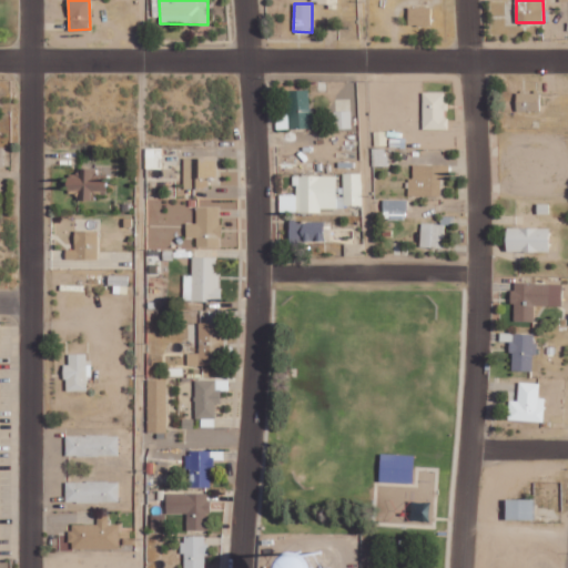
[(430,8),(409,8),(408,24),(430,26),(430,8)]
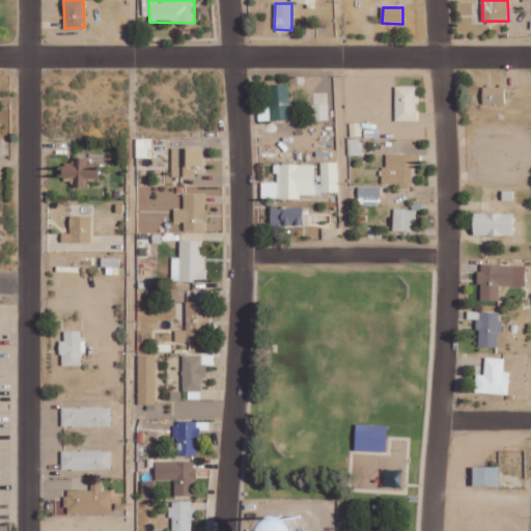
[(270,85),(271,107),(257,108),(258,121),(291,120),(290,84),(270,85)]
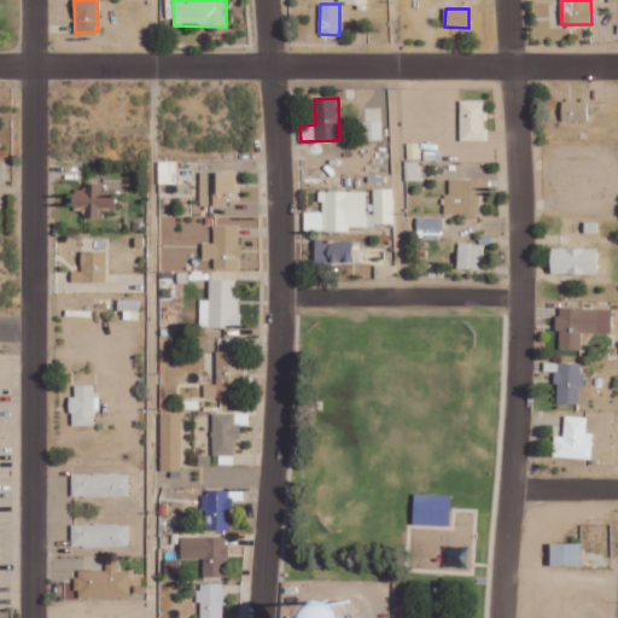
[(460,141),(485,141),(485,100),(460,100),(460,141)]
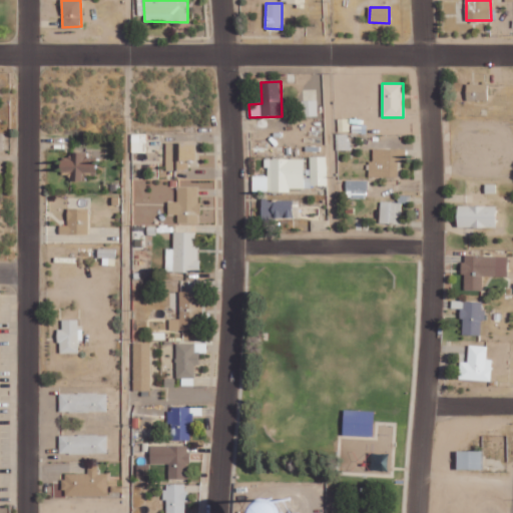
[(466,100),(487,100),(487,84),(467,83),(466,100)]
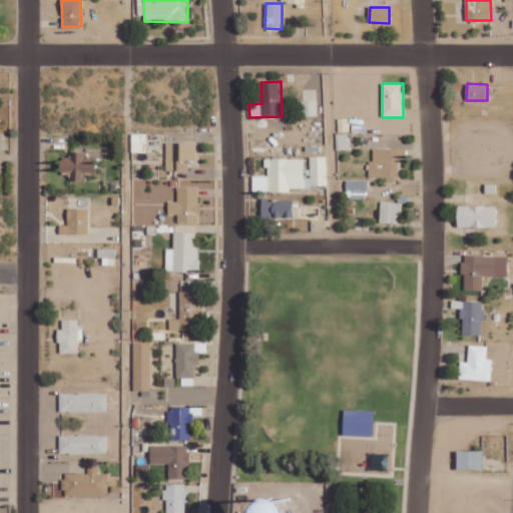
[(318,116),(318,100),(302,100),(303,116),(318,116)]
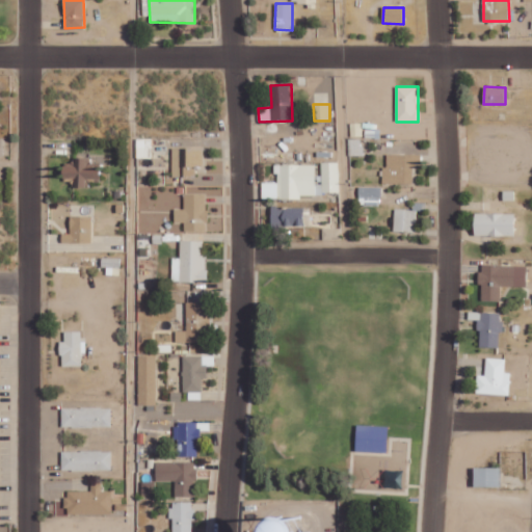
[(152,138),(136,139),(137,157),(152,157),(152,138)]
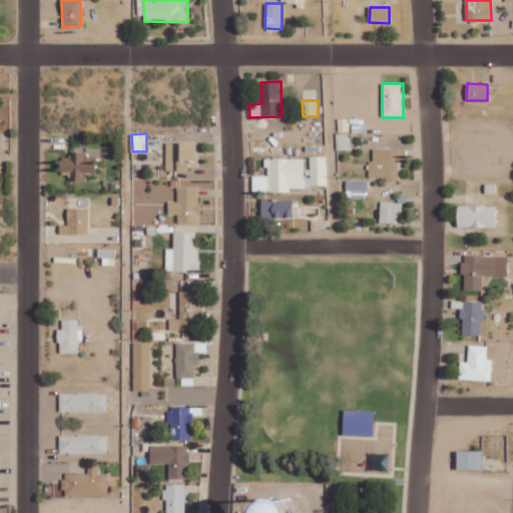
[(195,143),(165,143),(166,170),(187,170),(187,159),(195,159),(195,143)]
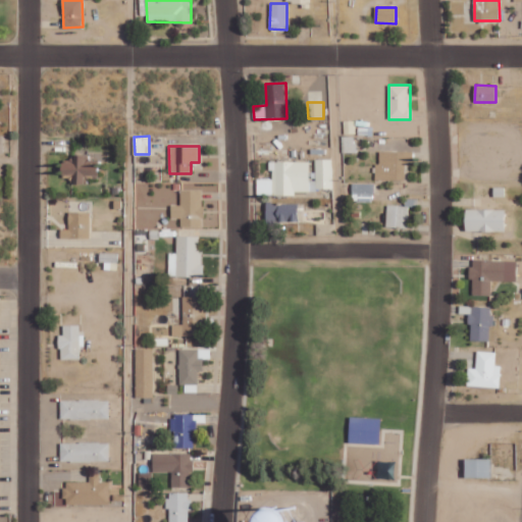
[(407,180),(408,152),(377,152),(377,179),(407,180)]
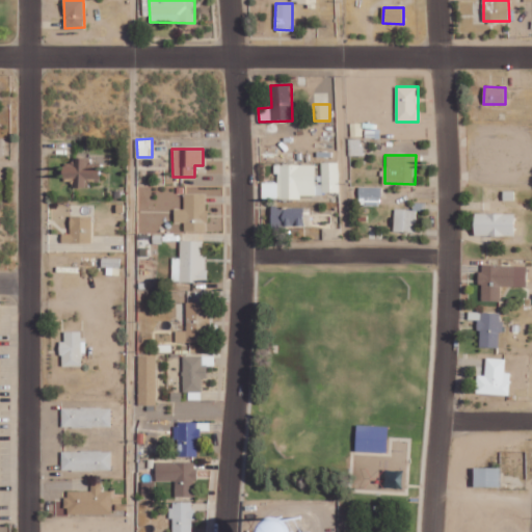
[(88,187),(88,179),(100,179),(99,167),(91,167),(91,158),(72,158),(72,166),(62,166),(63,179),(74,179),(74,187),(88,187)]
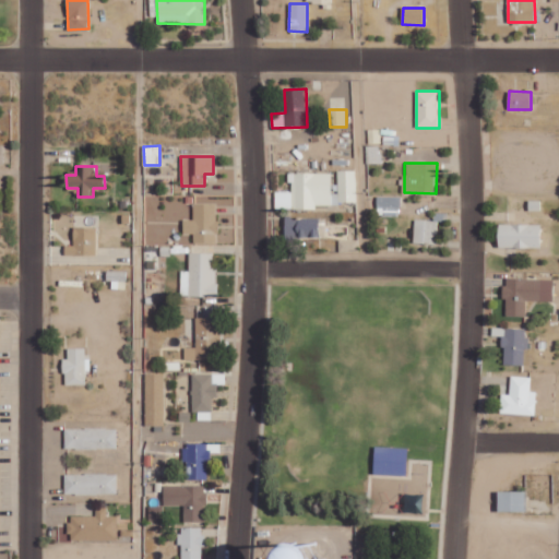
[(331,174),(290,174),(290,192),(275,192),(276,210),(317,209),(317,204),(356,204),(356,170),(339,170),(339,193),(331,193),(331,174)]
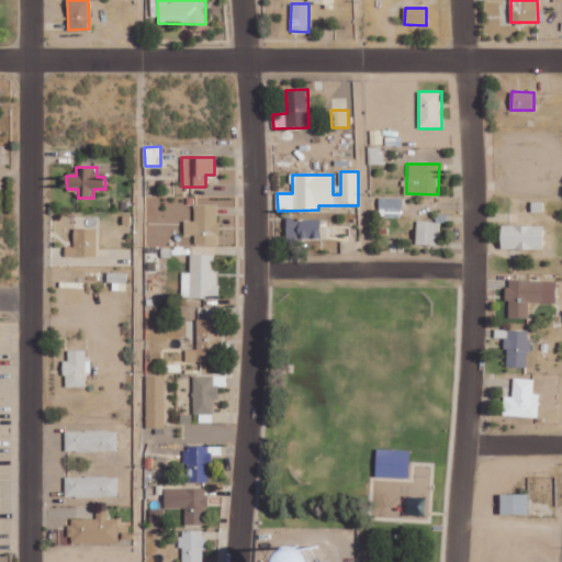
[(380,216),(391,217),(391,216),(401,216),(401,198),(380,198),(380,216)]
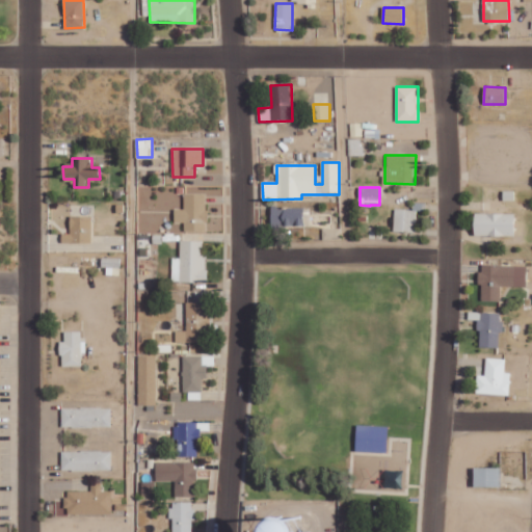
[(206,231),(207,194),(184,194),(184,209),(175,209),(174,222),(184,222),(184,231),(206,231)]
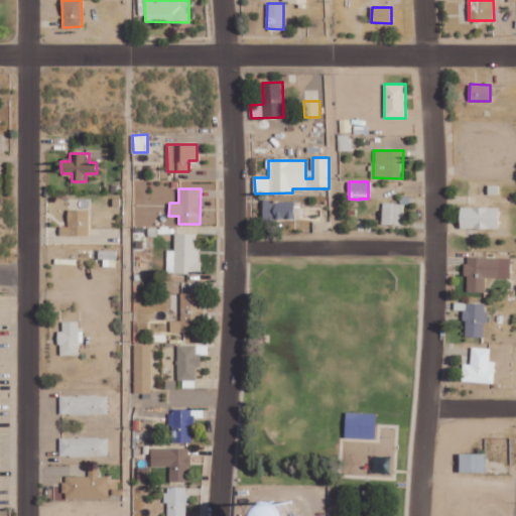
[(296,201),(263,202),(264,229),(271,229),(271,220),(297,220),(296,201)]
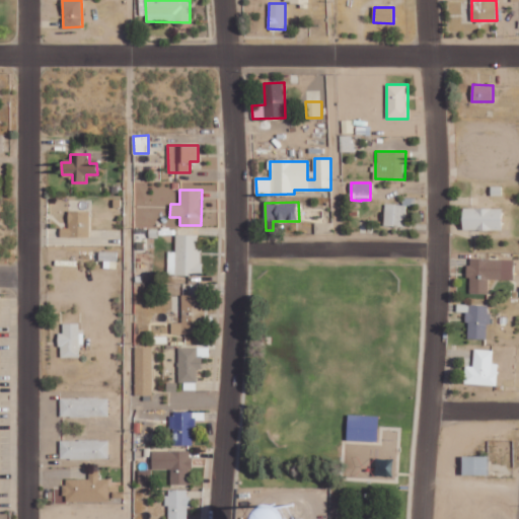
[(384,226),(404,227),(405,206),(385,205),(384,226)]
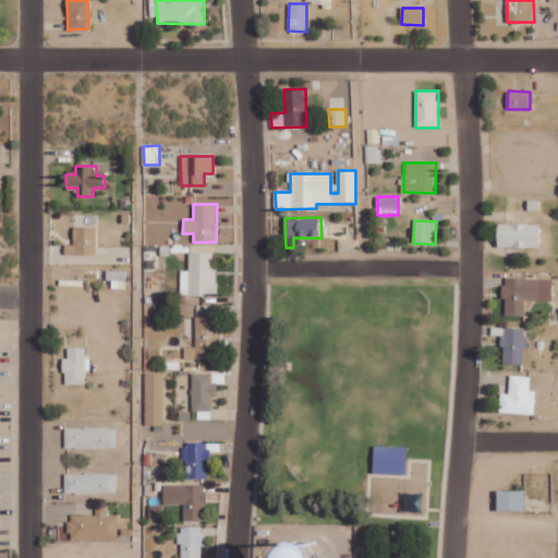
[(540,223),(498,225),(498,247),(540,247),(540,223)]
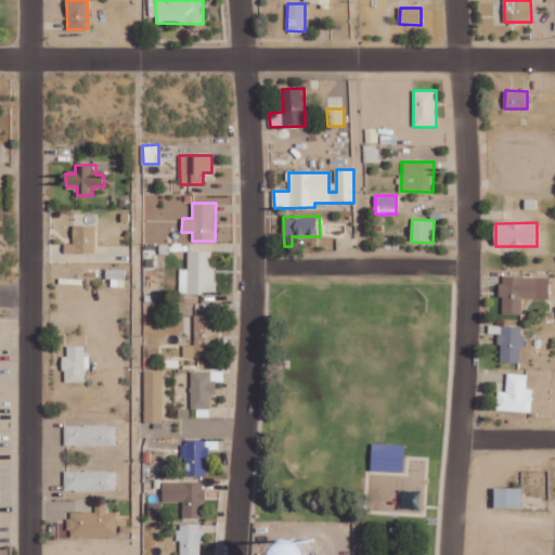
[(95,226),(73,226),(73,244),(65,244),(64,253),(94,254),(95,226)]
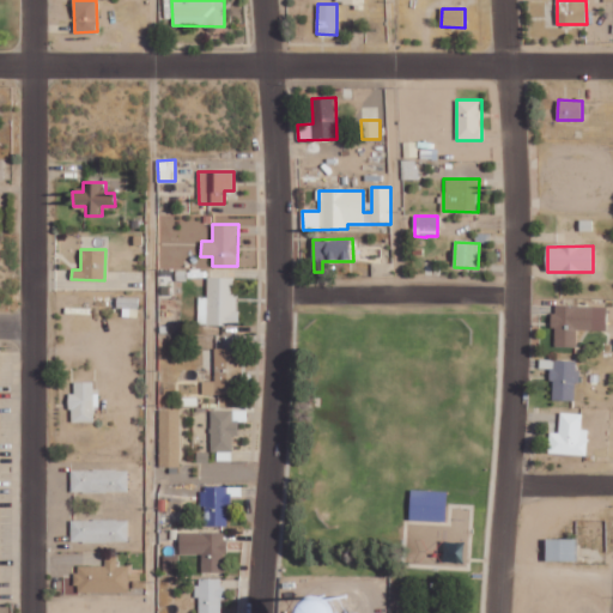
[(371,278),(393,277),(392,263),(371,263),(371,278)]
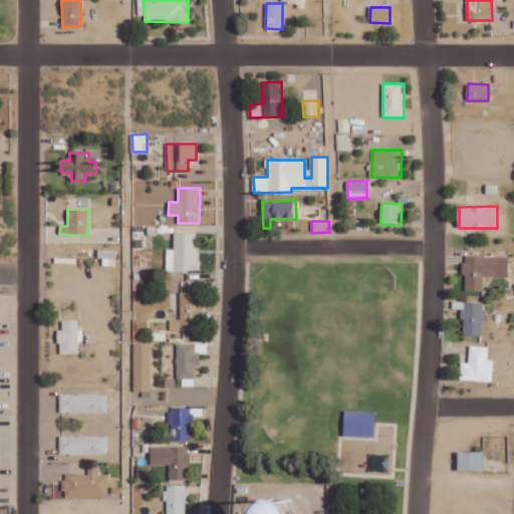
[(199,233),(174,233),(174,249),(167,249),(166,272),(198,273),(199,233)]
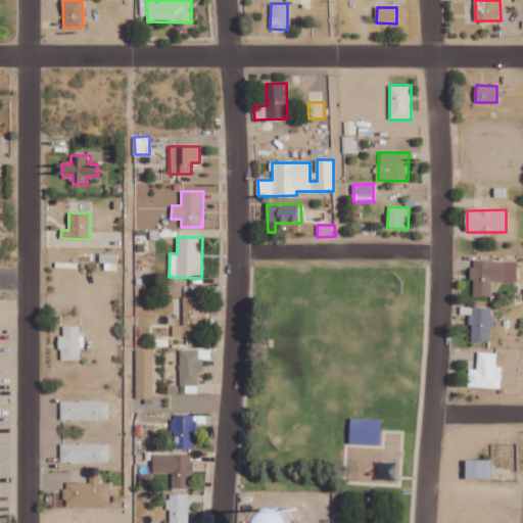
[(117,253),(100,253),(100,263),(105,264),(104,270),(117,270),(117,253)]
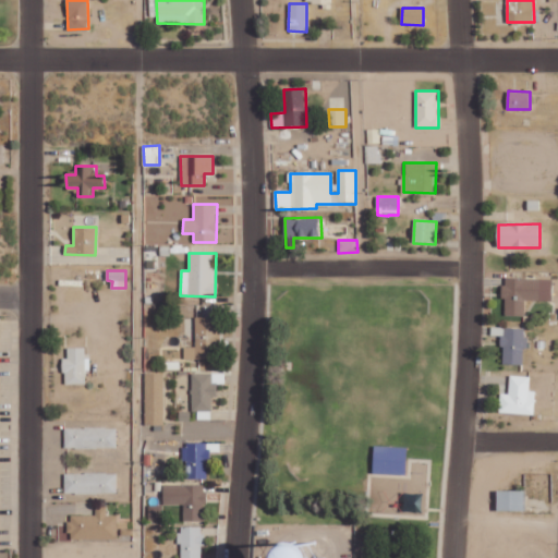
[(552,300),(553,279),(505,278),(504,314),(524,315),(525,300),(552,300)]
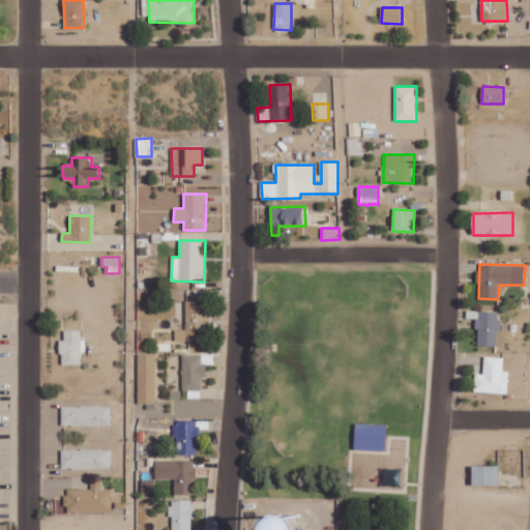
[(200,301),(185,301),(185,337),(176,336),(176,341),(199,341),(200,301)]
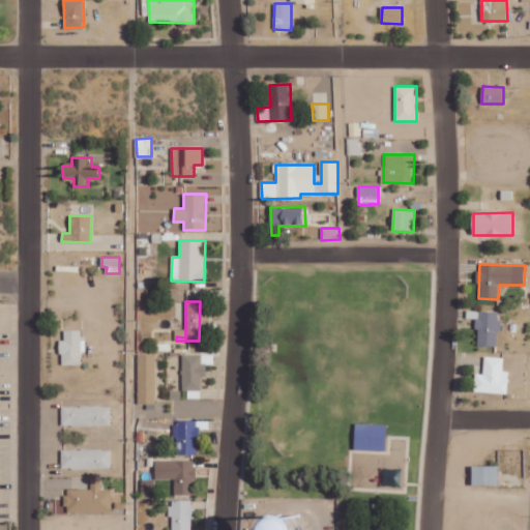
[(499,313),(478,312),(477,346),(498,346),(499,313)]
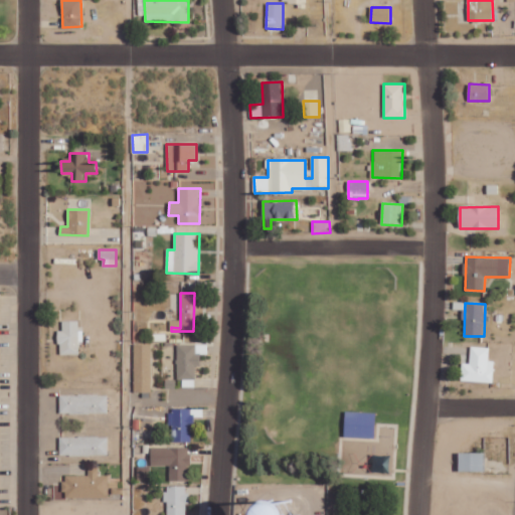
[(78,321),(62,321),(62,331),(59,331),(58,354),(78,354),(78,321)]
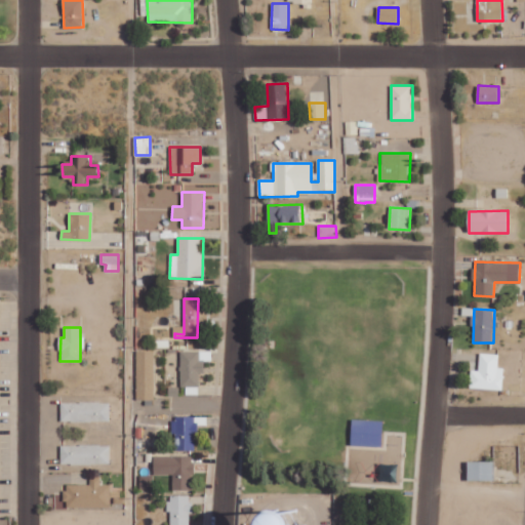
[(153,400),(154,352),(137,352),(136,399),(153,400)]
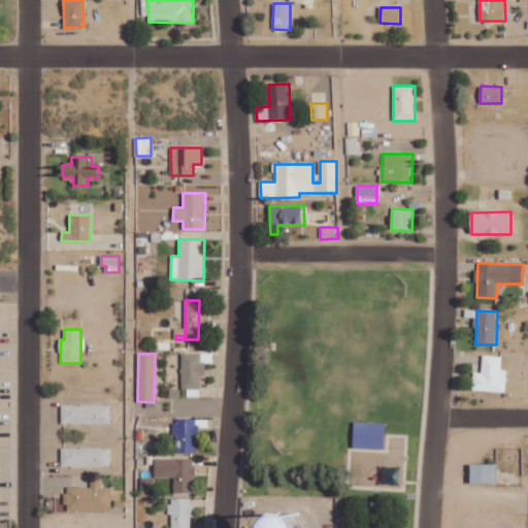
[(200,389),(200,373),(201,373),(202,354),(183,354),(182,389),(200,389)]
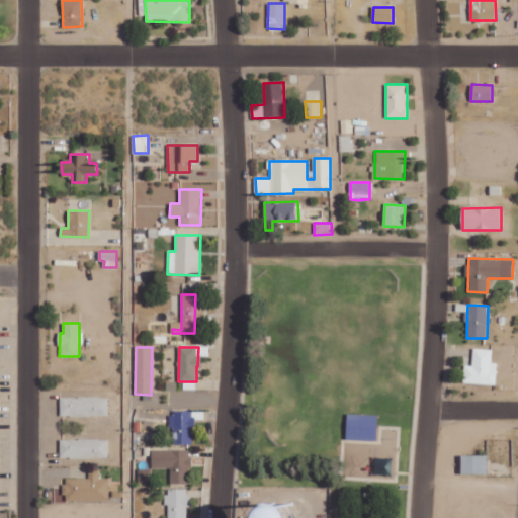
[(463,383),(496,384),(497,362),(492,362),(493,349),(473,348),(472,365),(464,365),(463,383)]
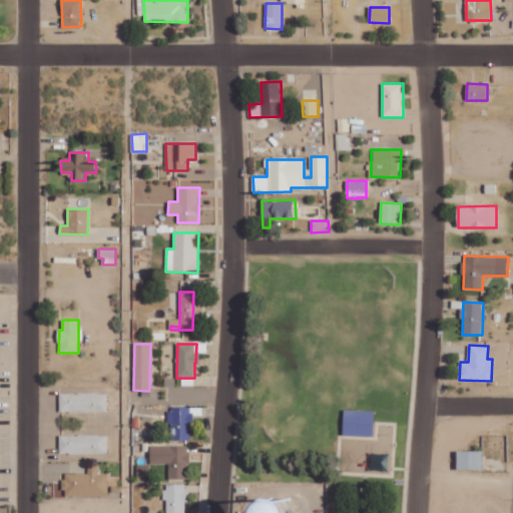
[(59,394),(59,412),(107,411),(107,393),(59,394)]
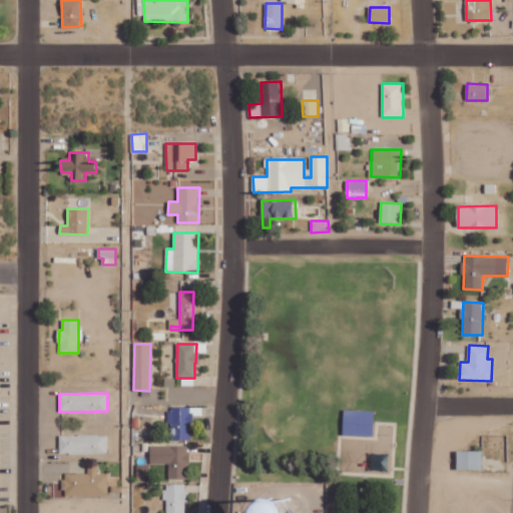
[(170,440),(190,440),(190,408),(170,407),(170,440)]
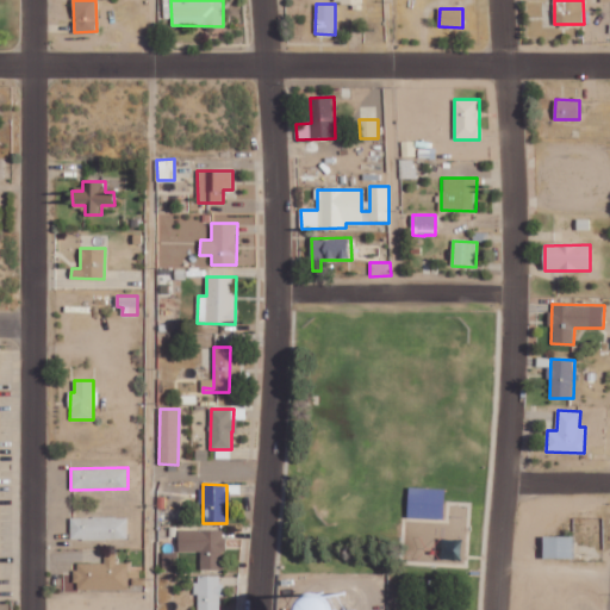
[(443,520),(444,490),(409,489),(408,517),(443,520)]
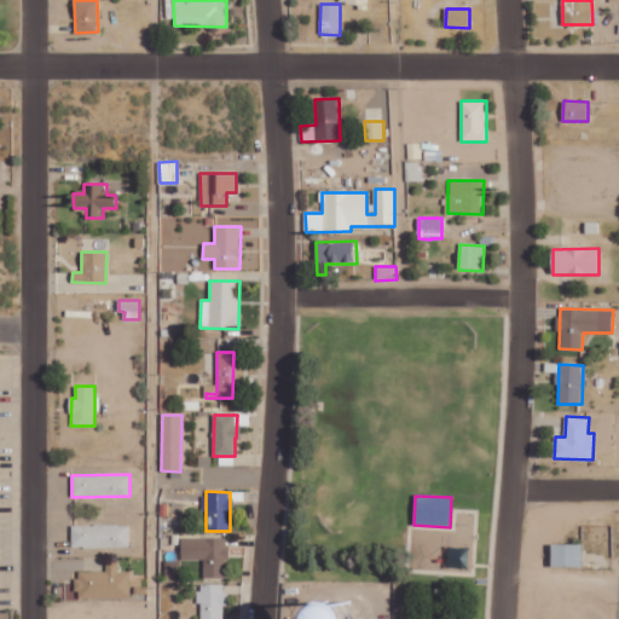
[(71,525),(71,547),(129,548),(129,525),(71,525)]
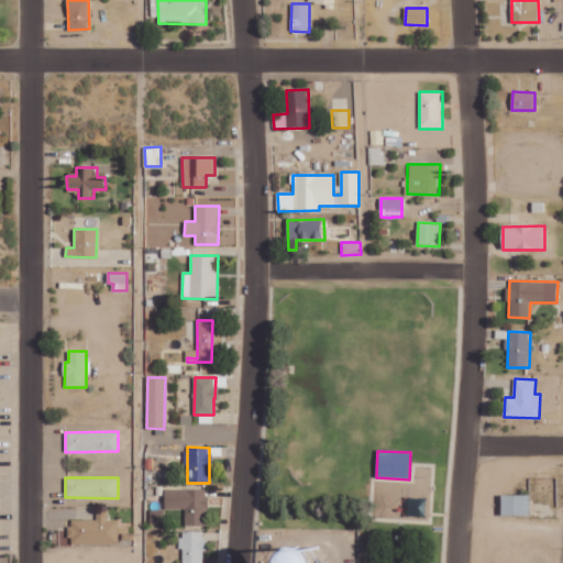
[(165,508),(186,509),(186,526),(207,527),(207,489),(165,489),(165,508)]
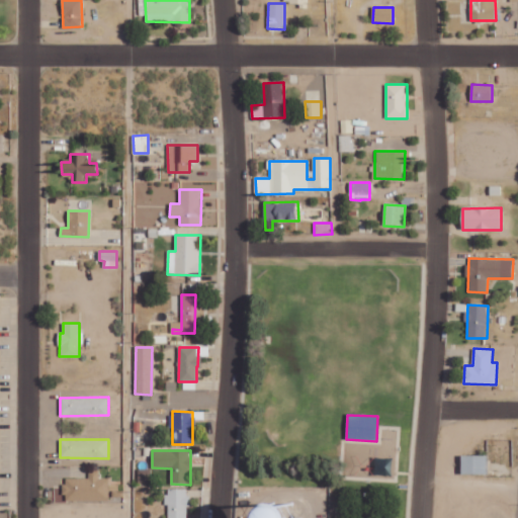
[(461,475),(487,475),(487,456),(461,455),(461,475)]
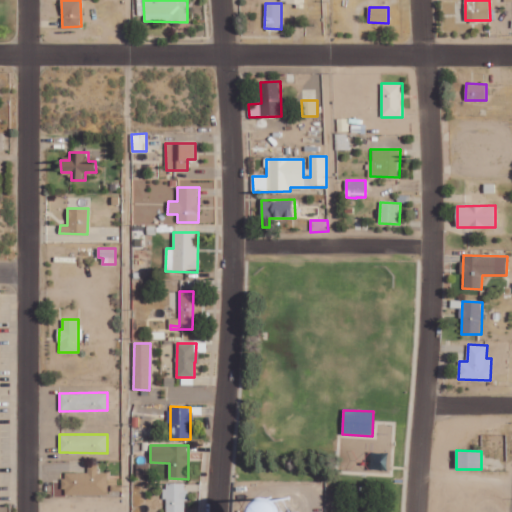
[(107,495),(108,473),(98,473),(98,465),(88,465),(87,473),(64,473),(63,495),(107,495)]
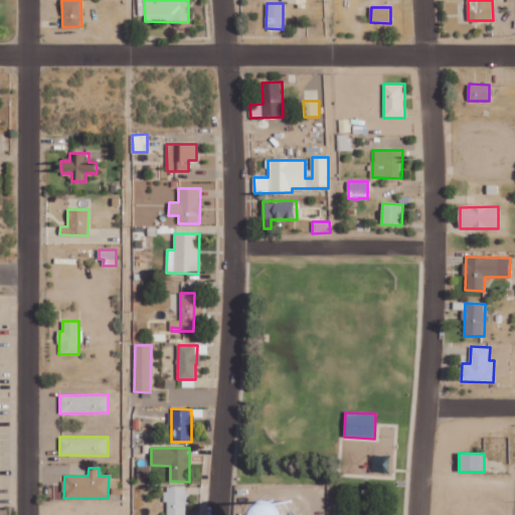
[(166,514),(187,514),(187,486),(167,486),(166,514)]
